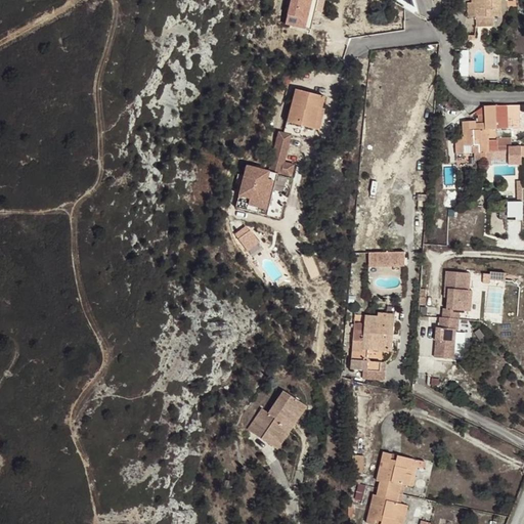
[(291,0),(286,24),(311,30),(317,0),(291,0)]
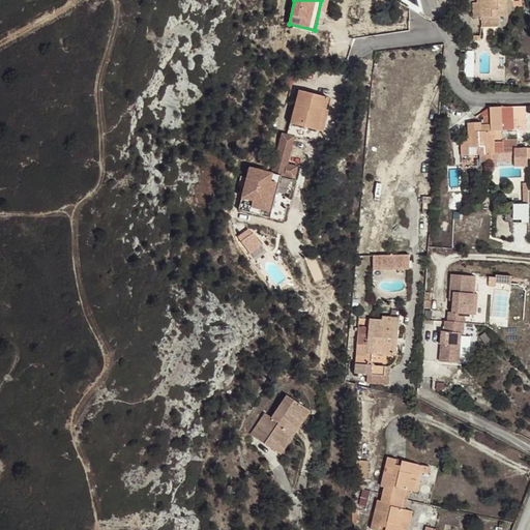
[(481,17),(481,26),(499,26),(499,16),(504,16),(503,0),(476,0),(477,2),(473,3),(473,17),(481,17)]
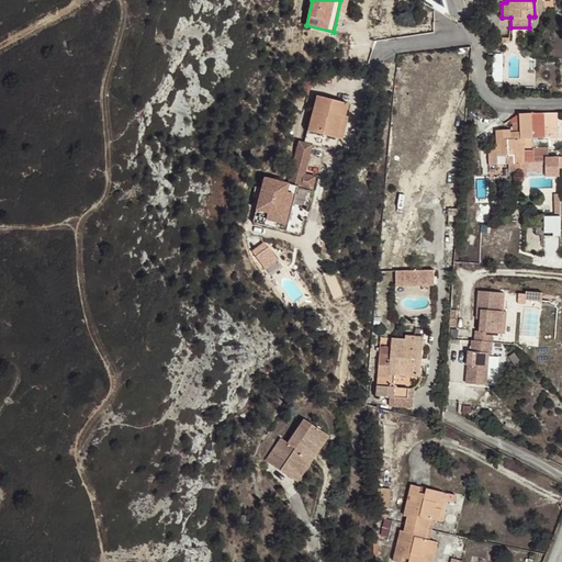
[(291,126),(288,138),(299,141),(312,144),(335,150),(338,138),(341,139),(347,117),(346,116),(349,103),(317,96),(307,131),(291,126)]
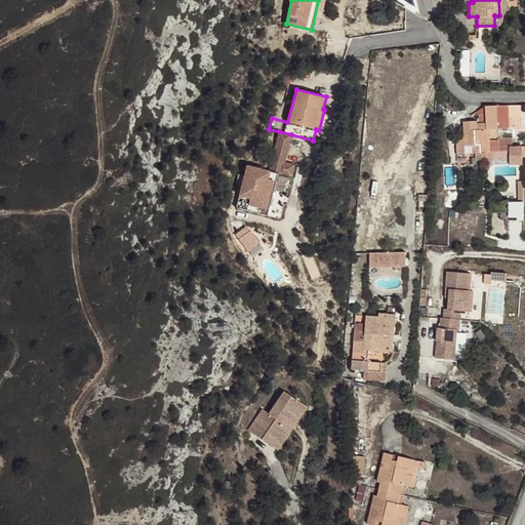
[(512,106),(486,107),(486,115),(479,115),(480,123),(477,123),(477,121),(463,122),(465,135),(456,135),(457,154),(465,154),(465,146),(474,145),(474,153),(481,153),(487,153),(490,152),(489,129),(497,129),(497,118),(513,117),(512,106)]
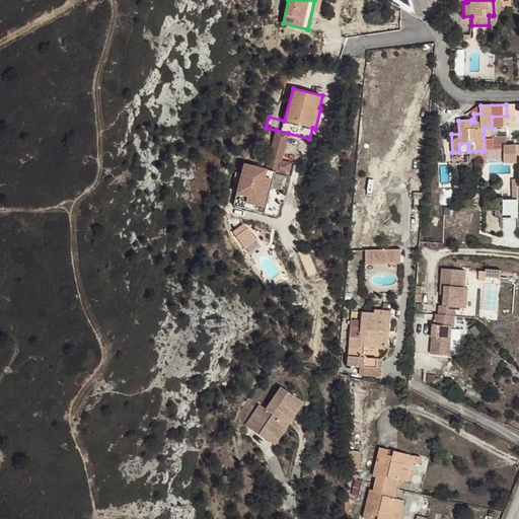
[(280,161),(288,133),(276,130),(266,169),(274,171),(289,174),(292,162),(280,161)]
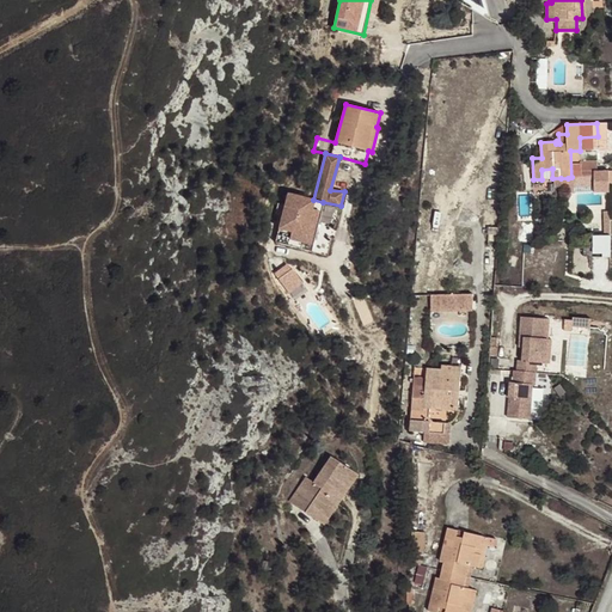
[(574,171),(575,189),(594,188),(594,182),(593,171),(598,171),(597,161),(581,161),(581,171),(574,171)]
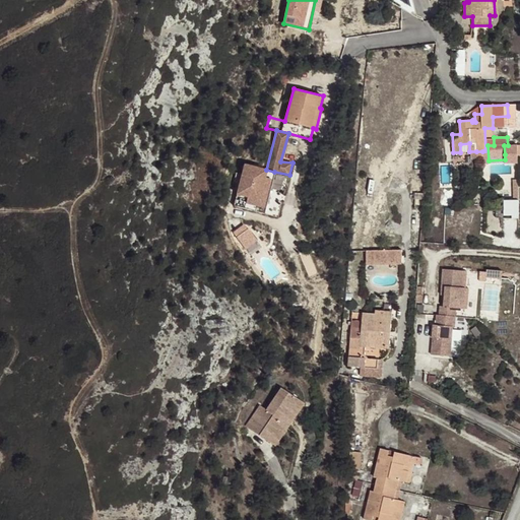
[(266,201),(258,199),(265,170),(246,165),(235,206),(263,213),(266,201)]
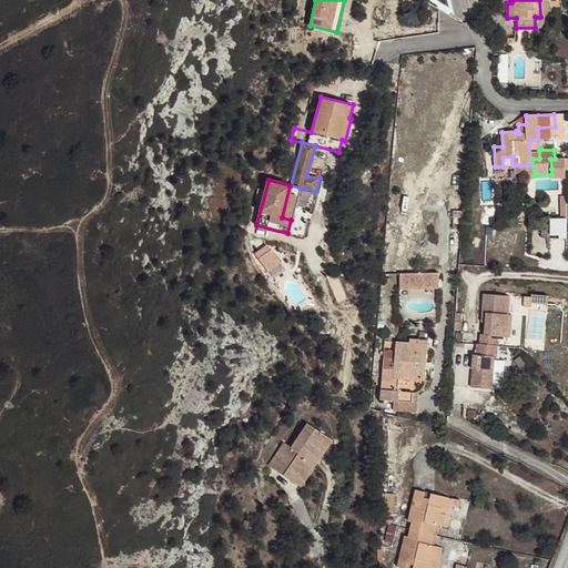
[(282,217),(291,220),(300,188),(291,185),(290,185),(282,217)]
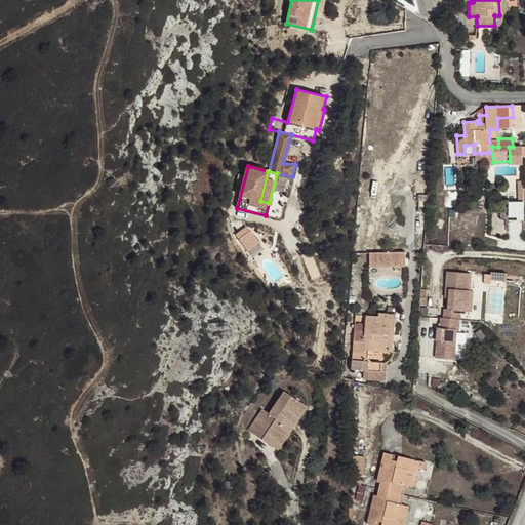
[(524,200),(512,201),(512,217),(524,217),(524,200)]
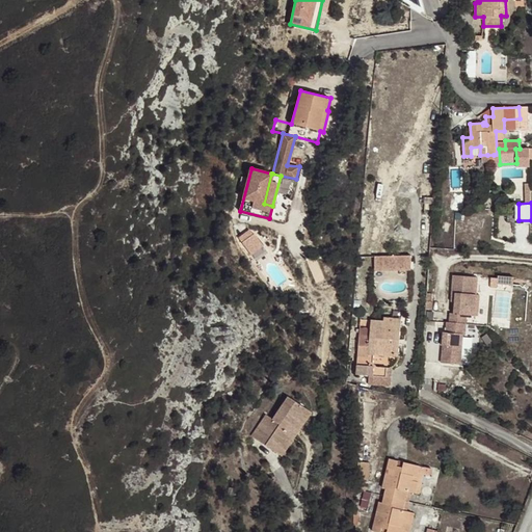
[(253,255),(266,245),(253,228),(239,237),(253,255)]
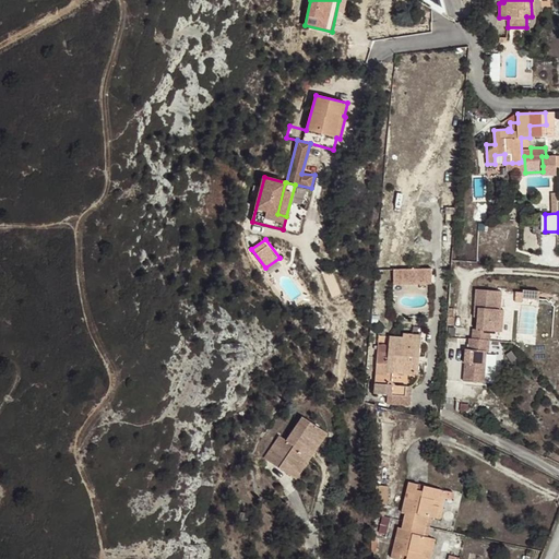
[(431,284),(431,269),(394,270),(393,284),(431,284)]
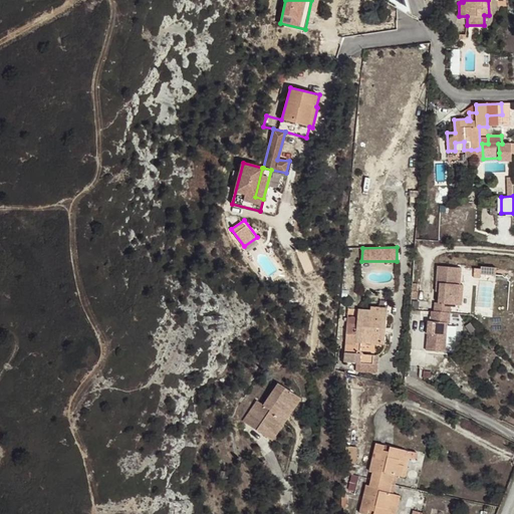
[(307,272),(314,270),(307,248),(298,251),(303,266),(305,265),(307,272)]
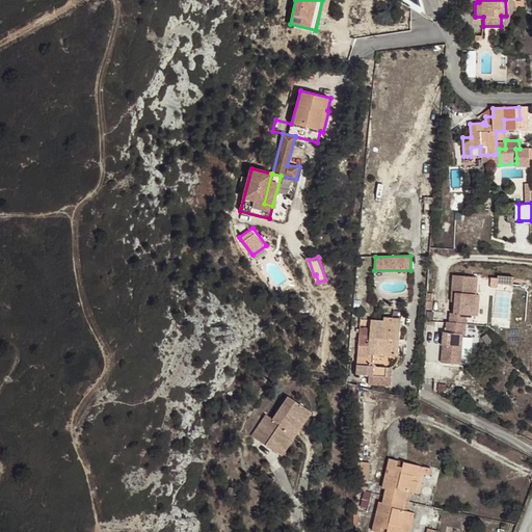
[(450,314),(449,322),(467,324),(467,315),(475,316),(476,295),(478,277),(453,275),(451,301),(455,302),(454,314),(450,314)]
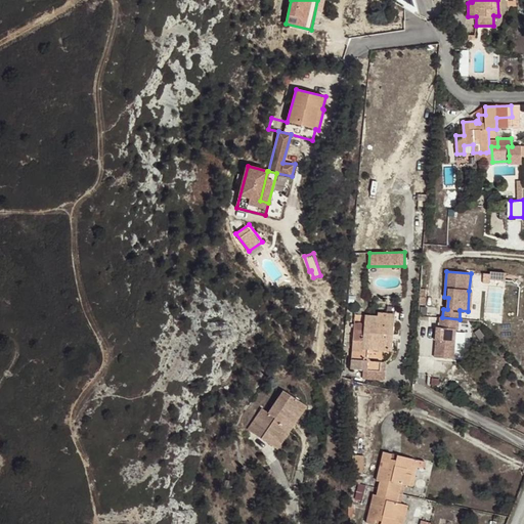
[(367,349),(392,351),(395,314),(379,313),(378,316),(355,315),(351,368),(363,369),(380,372),(381,362),(370,361),(367,357),(367,349)]
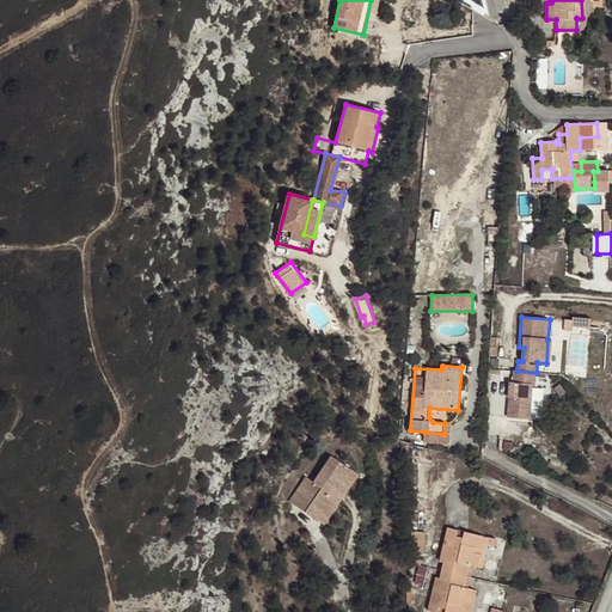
[(509,397),(508,417),(530,420),(533,385),(536,386),(537,373),(516,371),(514,371),(513,383),(510,383),(509,397)]
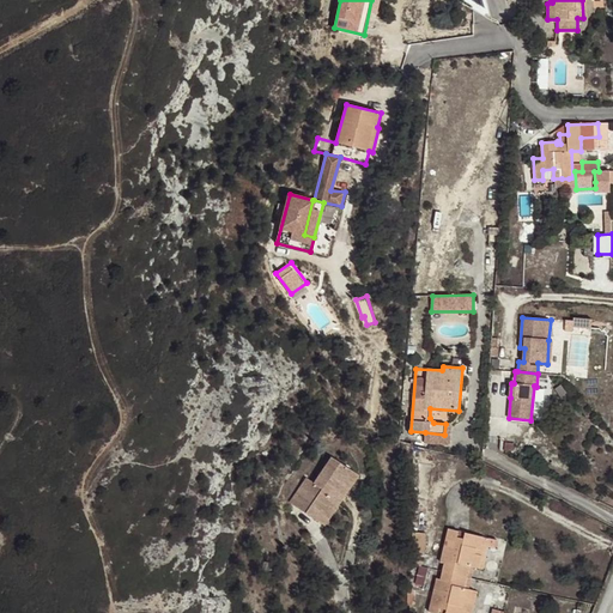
[(444,435),(425,432),(424,443),(449,445),(450,424),(445,424),(444,435)]
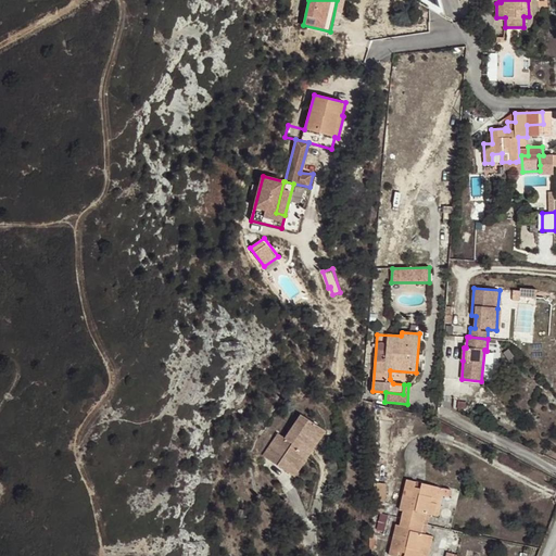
[(283,469),(294,477),(325,431),(301,415),(285,439),(277,434),(263,456),(273,463),(283,469)]
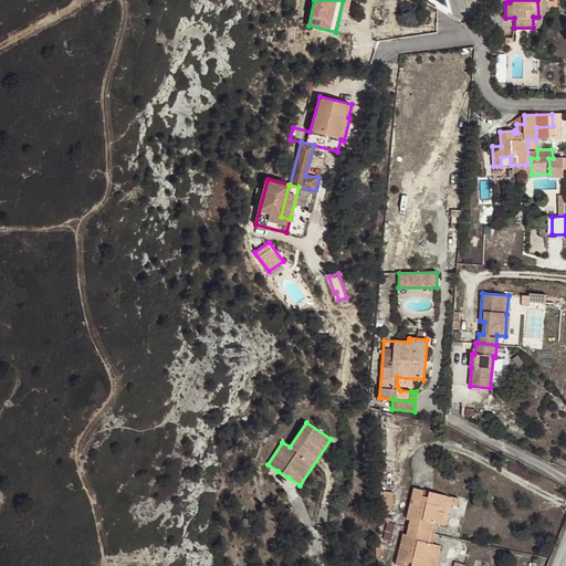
[(283,485),(289,478),(278,471),(272,479),(283,485)]
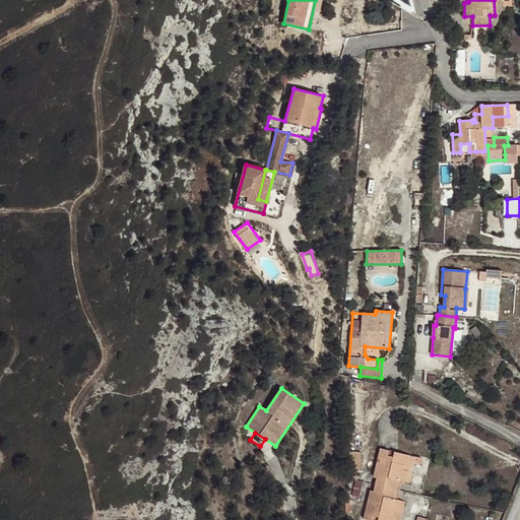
[(381,449),(378,461),(386,463),(388,456),(389,451),(381,449)]
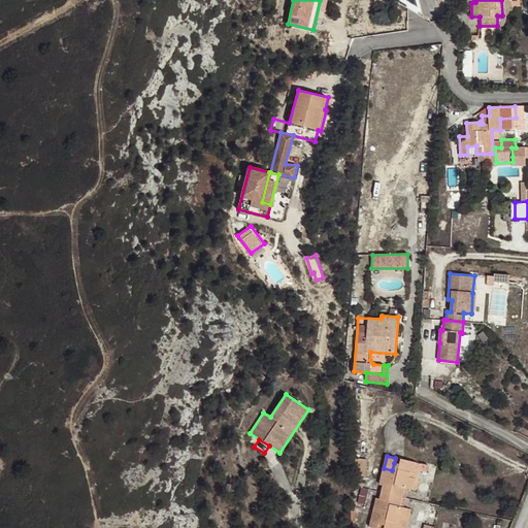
[(384,485),(382,492),(403,497),(405,488),(408,489),(413,489),(415,479),(409,477),(410,472),(414,473),(417,463),(402,459),(400,464),(394,463),(392,470),(384,468),(381,484),(384,485)]
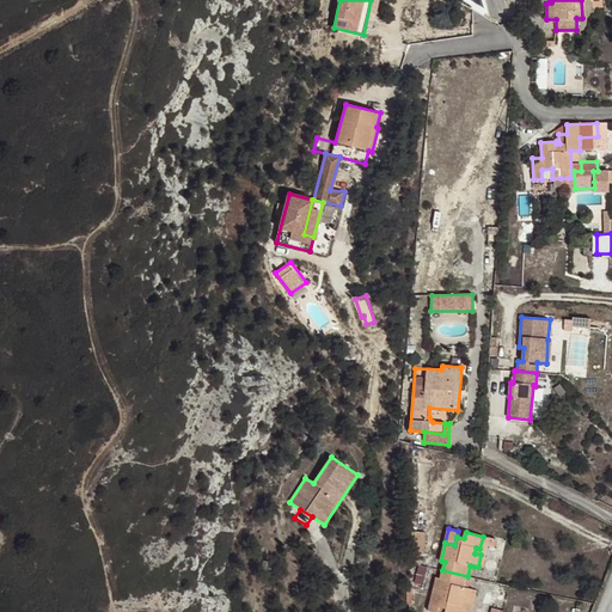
[(481,555),(478,567),(482,568),(488,546),(495,548),(496,539),(483,537),(479,549),(476,548),(475,554),(481,555)]
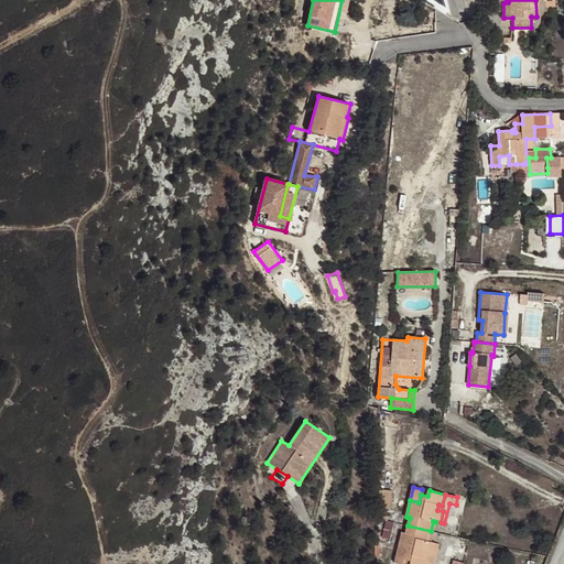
[(431,531),(408,525),(405,534),(402,533),(394,563),(400,563),(403,563),(404,560),(412,561),(411,563),(426,563),(429,560),(425,559),(426,553),(433,554),(435,543),(427,541),(431,531)]
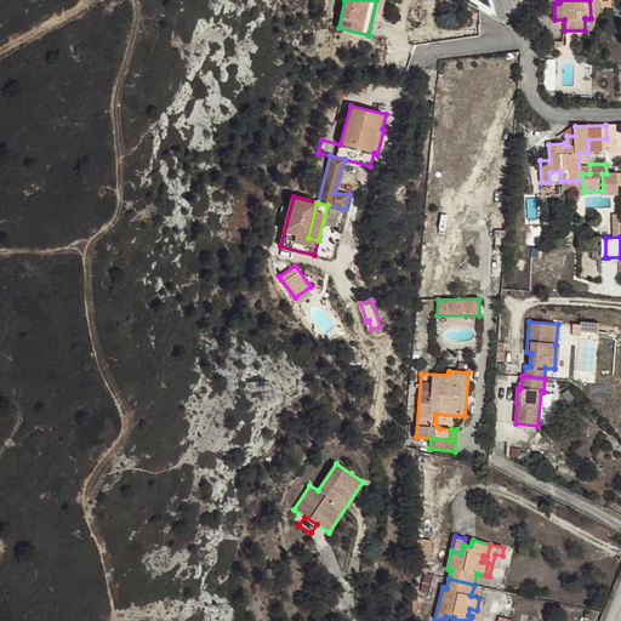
[(472,616),(469,620),(478,620),(484,599),(479,598),(477,610),(469,609),(468,615),(472,616)]
